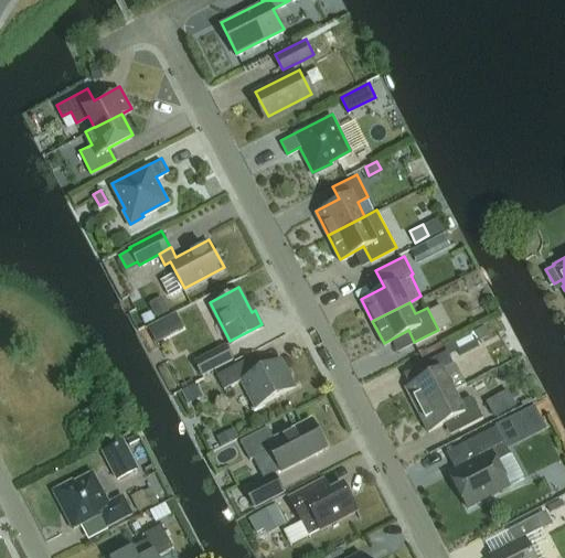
[(166,333),(189,321),(182,308),(159,319),(166,333)]
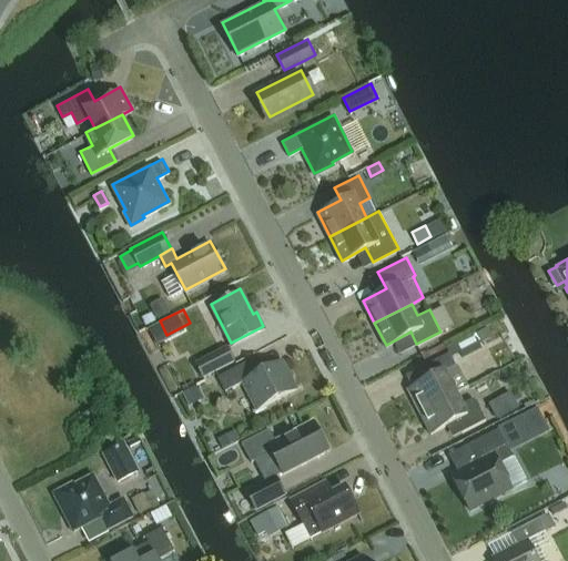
[(165,336),(159,323),(150,328),(156,340),(165,336)]
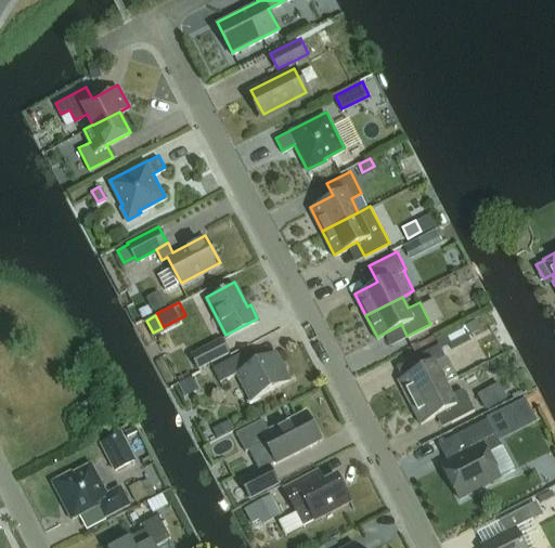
[(480,325),(476,317),(465,323),(469,330),(480,325)]
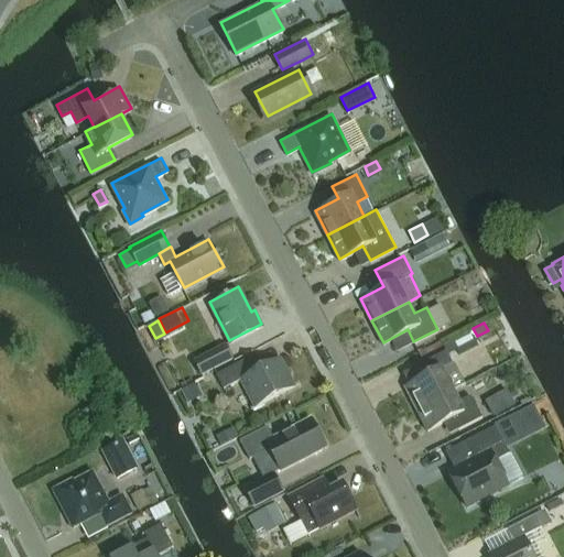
[(202,374),(223,364),(224,363),(225,362),(235,358),(227,341),(194,359),(202,374)]
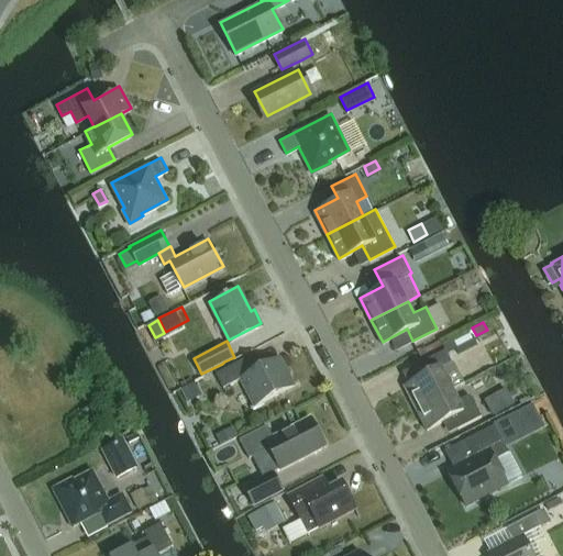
[(416,406),(452,387),(450,381),(460,377),(445,347),(421,360),(428,371),(404,384),(416,406)]
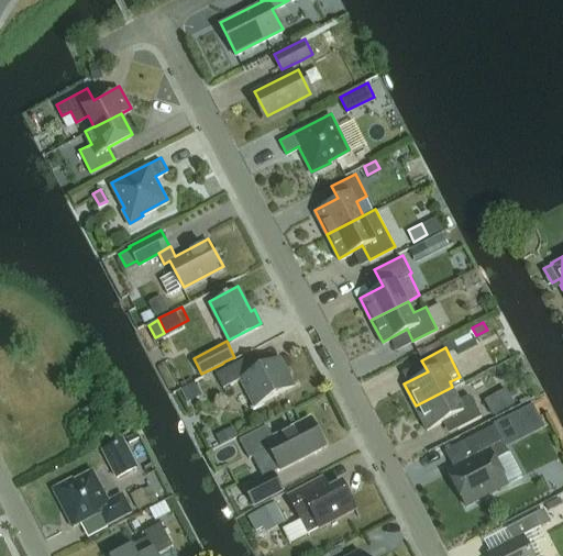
[(291,381),(278,356),(262,365),(254,352),(216,371),(223,386),(241,376),(254,401),(249,403),(251,406),(298,381),(297,379),(291,381)]
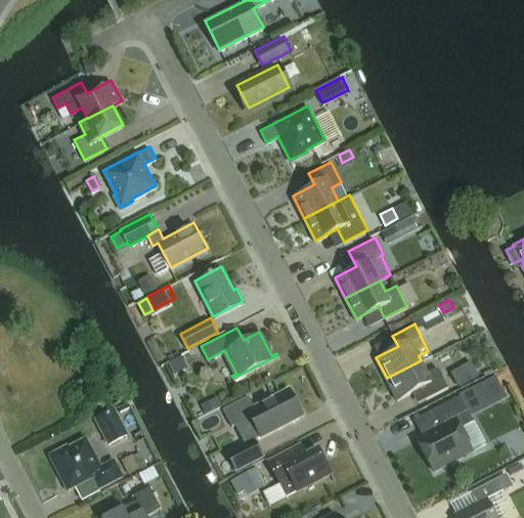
[(477,355),(457,367),(466,381),(485,370),(477,355)]
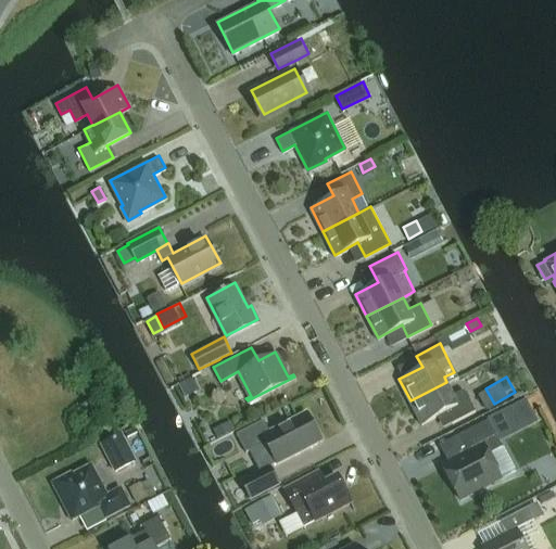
[(411,400),(421,422),(445,410),(452,421),(475,409),(464,387),(452,394),(446,382),(411,400)]
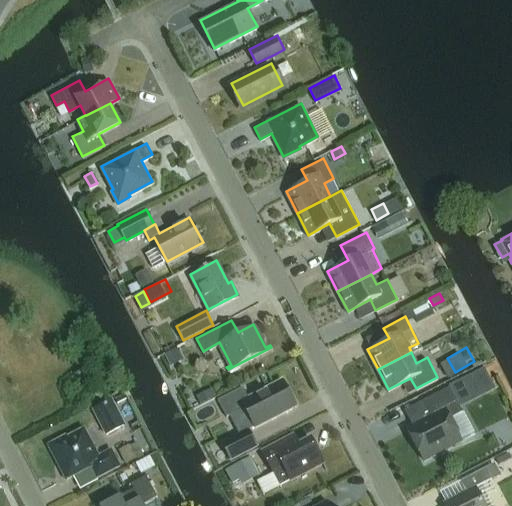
[(296,404),(282,378),(247,396),(242,385),(217,399),(226,416),(230,414),(239,433),(219,443),(228,459),(256,445),(247,428),(254,425),(255,426),(296,404)]
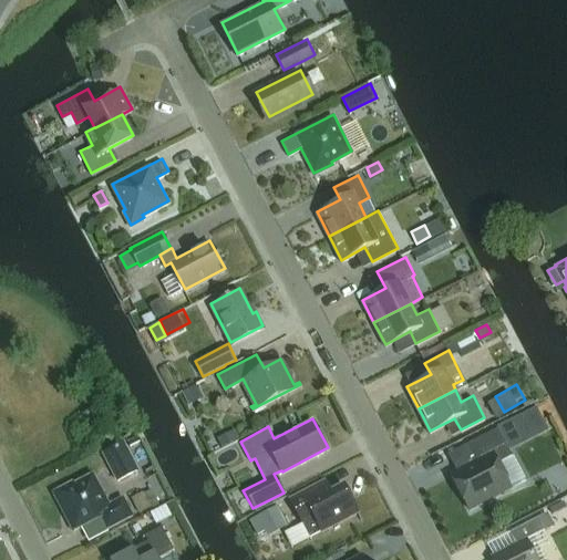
[(476,458),(451,472),(468,506),(511,485),(497,460),(512,454),(497,426),(467,442),(476,458)]
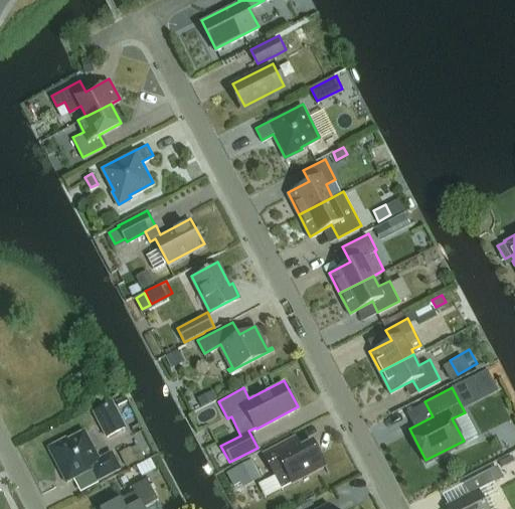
[(213,397),(209,390),(198,396),(202,403),(213,397)]
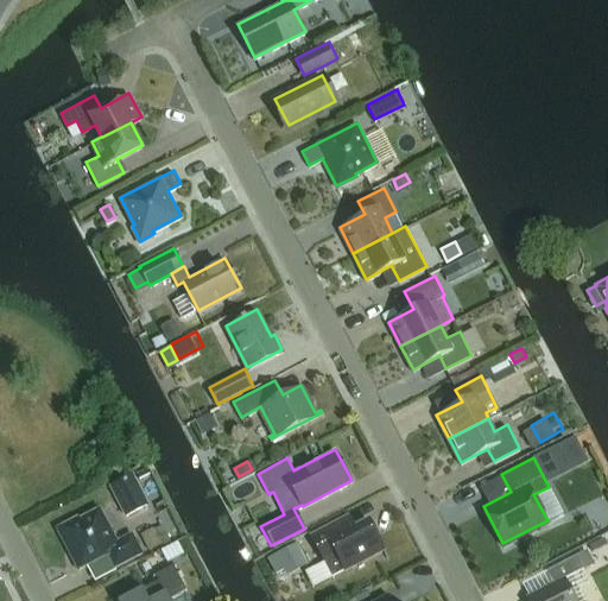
[(150,501),(133,470),(108,484),(125,514),(150,501)]
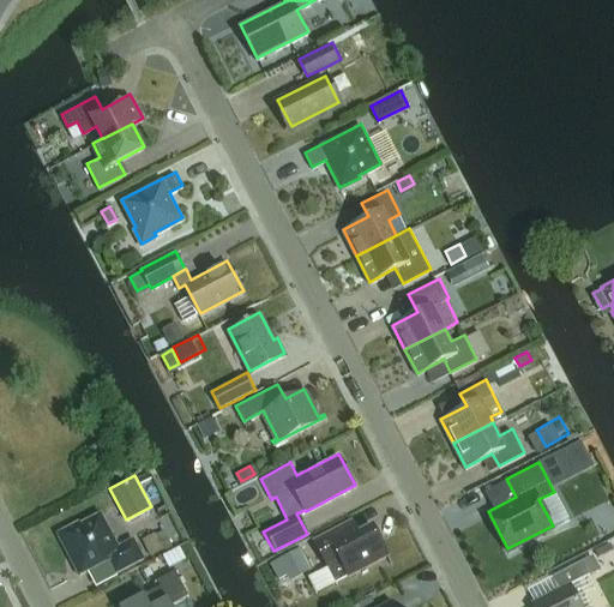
[(118,545),(101,511),(79,522),(77,520),(56,530),(79,572),(109,557),(116,570),(143,556),(133,536),(118,545)]
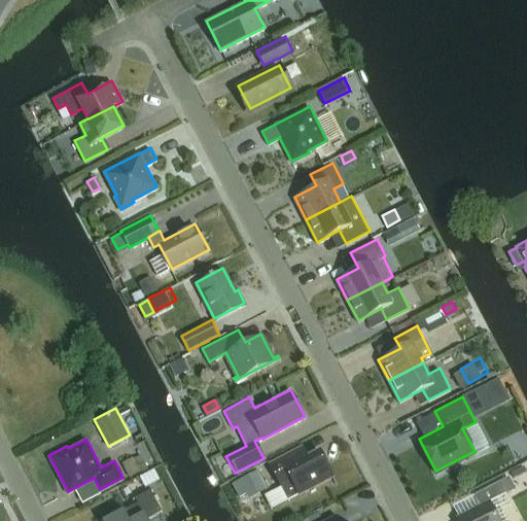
[(299,492),(332,475),(320,450),(308,456),(302,445),(269,462),(280,483),(291,478),(299,492)]
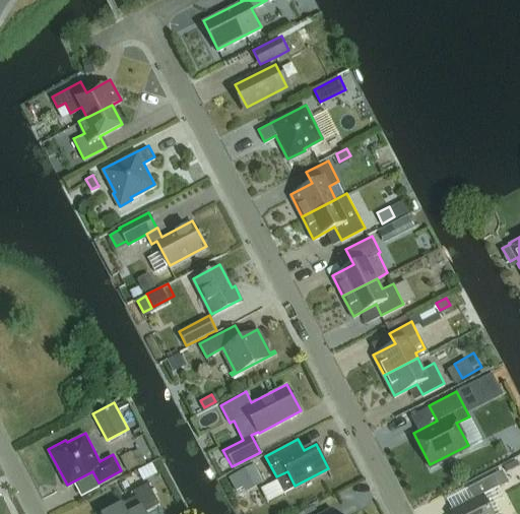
[(138,463),(133,452),(123,457),(128,468),(138,463)]
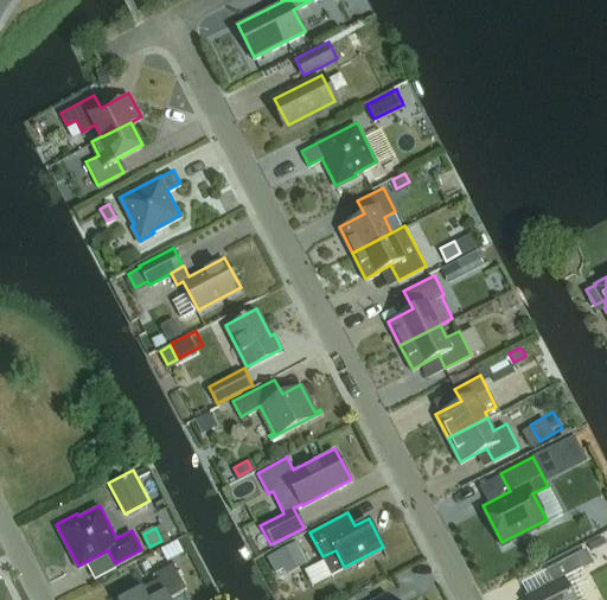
[(294,538),(273,549),(283,570),(305,560),(294,538)]
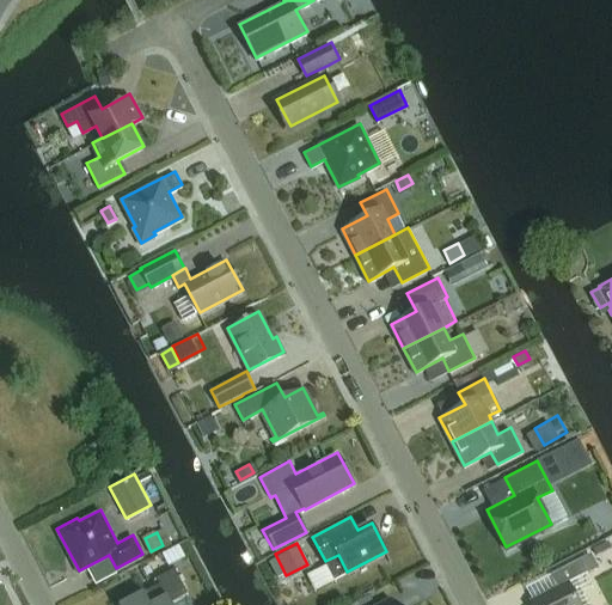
[(557,585),(552,587),(531,599),(533,604),(580,604),(568,580),(587,569),(580,557),(551,572),(557,585)]
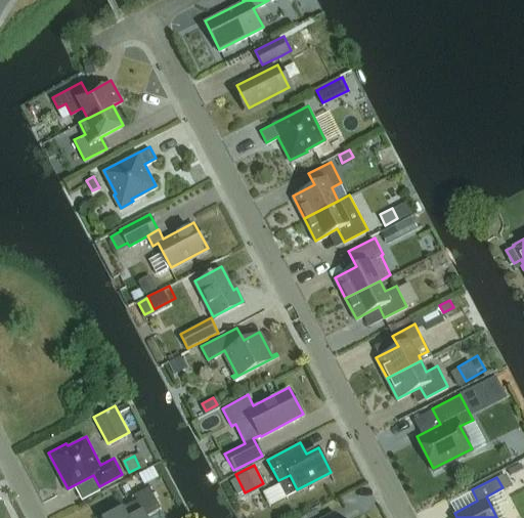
[(136,498),(127,503),(101,516),(101,517),(147,517),(145,513),(160,506),(148,484),(133,492),(136,498)]
